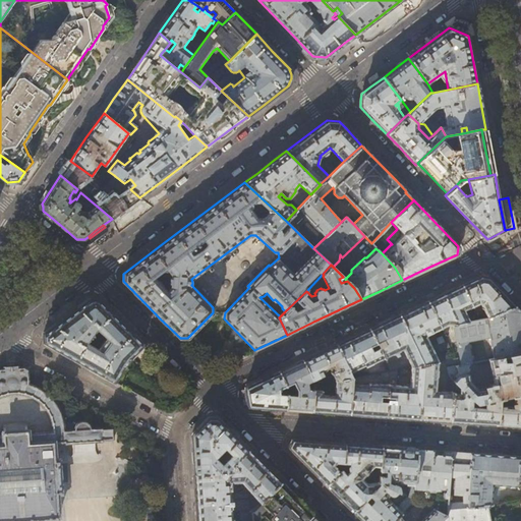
[(480,277),(462,285),(472,306),(478,303),(481,304),(487,317),(515,305),(488,278),(484,277),(480,277)]
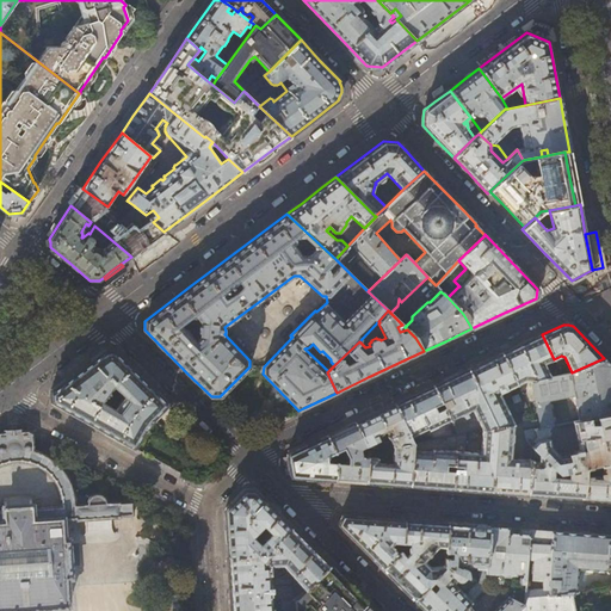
[(519,345),(501,353),(517,384),(525,381),(532,382),(550,377),(544,364),(554,359),(542,334),(519,345)]
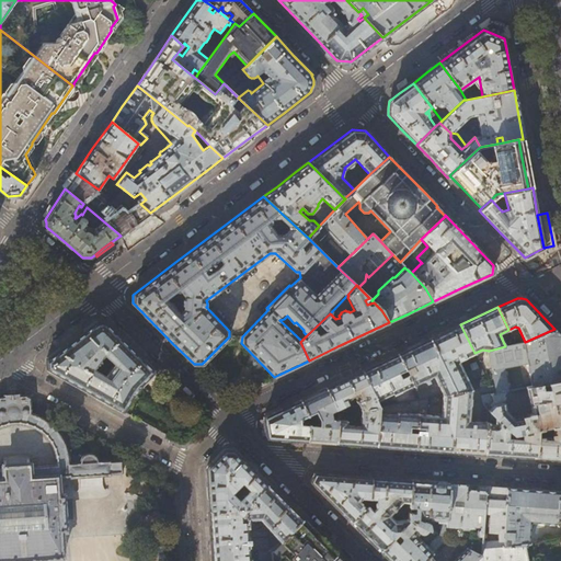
[(153,371),(152,369),(117,333),(105,322),(96,321),(64,347),(46,361),(46,368),(122,411),(123,411),(124,411),(125,409),(126,410),(134,395),(135,395),(140,386),(140,385),(152,374),(151,373),(152,371),(153,371)]
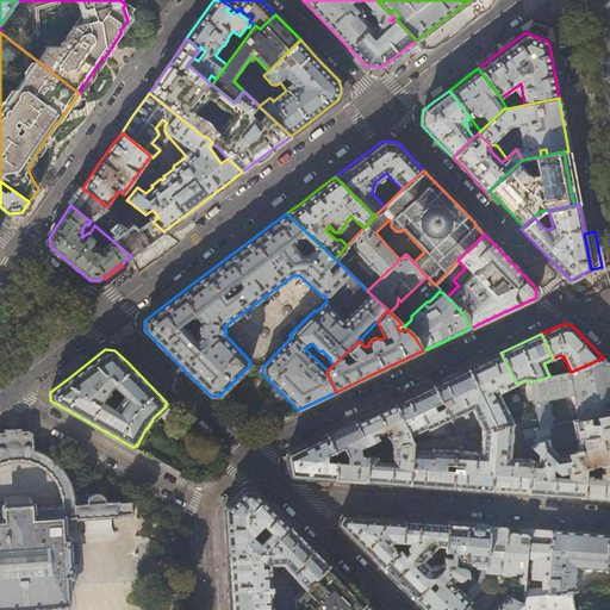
[(483,361),(467,368),(496,427),(512,423),(498,392),(516,384),(500,353),(483,361)]
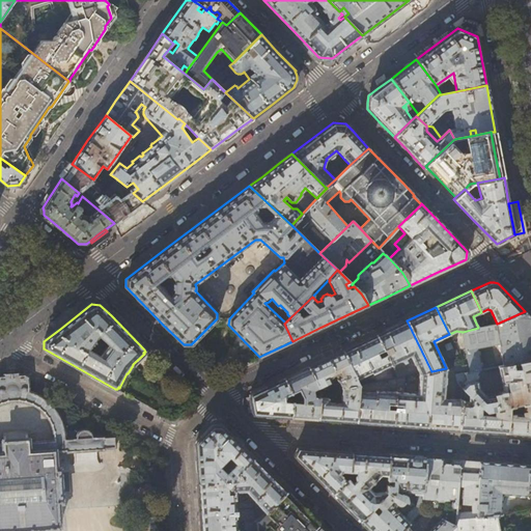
[(530,318),(530,317),(525,311),(497,324),(478,328),(463,332),(468,364),(469,369),(470,372),(480,370),(482,369),(478,347),(498,344),(502,365),(530,360),(530,318)]
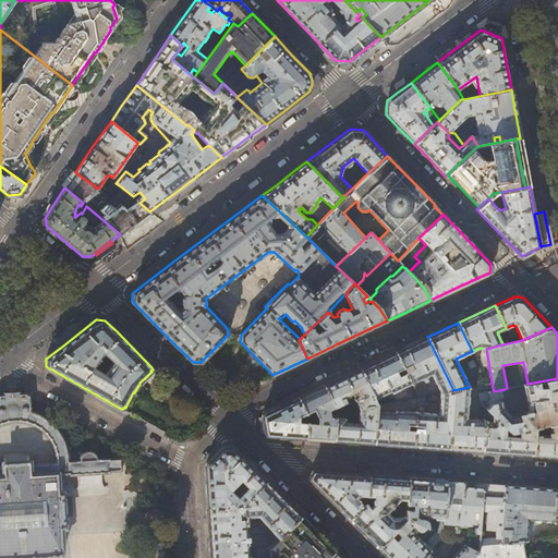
[(407,347),(396,352),(411,384),(425,377),(426,380),(431,378),(428,375),(432,374),(440,392),(453,390),(427,337),(407,347)]
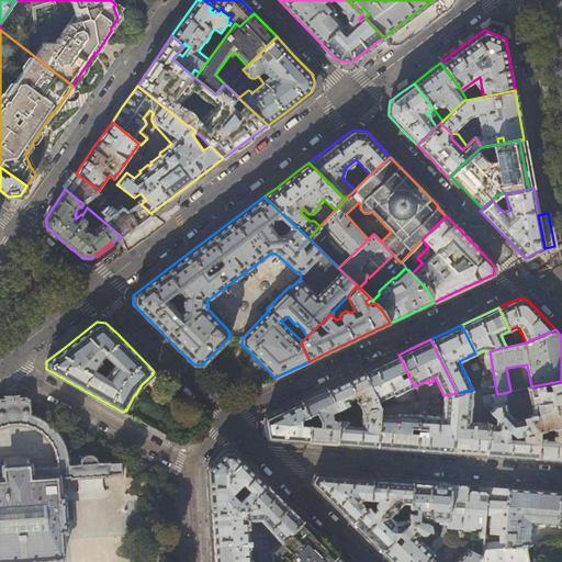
[(379,364),(363,371),(378,402),(393,394),(394,395),(414,386),(398,355),(379,364)]
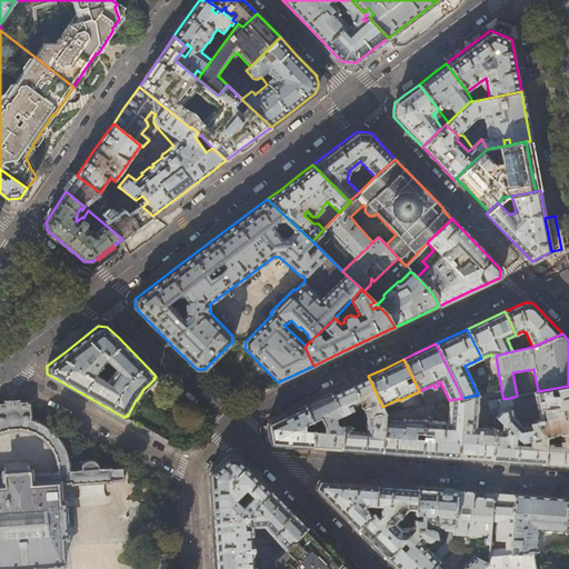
[(345,387),(331,393),(341,415),(350,411),(348,407),(360,401),(366,416),(385,412),(382,407),(368,376),(345,387)]
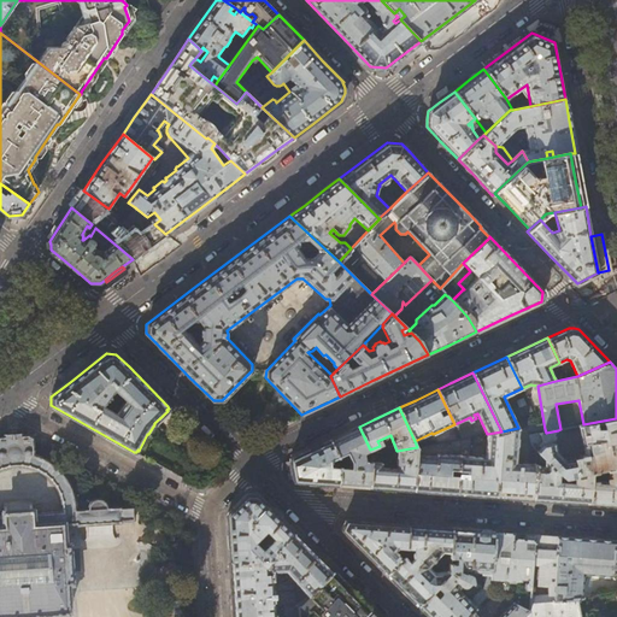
[(616,418),(583,424),(579,425),(582,444),(583,444),(586,454),(581,456),(581,457),(564,459),(556,451),(553,444),(558,430),(546,433),(528,435),(532,444),(533,447),(536,452),(558,472),(564,477),(574,476),(592,472),(599,471),(606,470),(616,468),(616,418)]
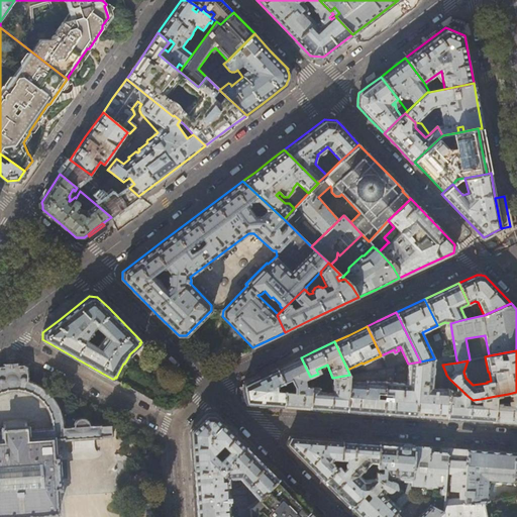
[(287,365),(277,369),(285,387),(289,385),(291,387),(292,388),(294,387),(294,390),(285,389),(284,406),(296,407),(310,408),(312,387),(306,387),(305,380),(310,377),(301,357),(287,365)]
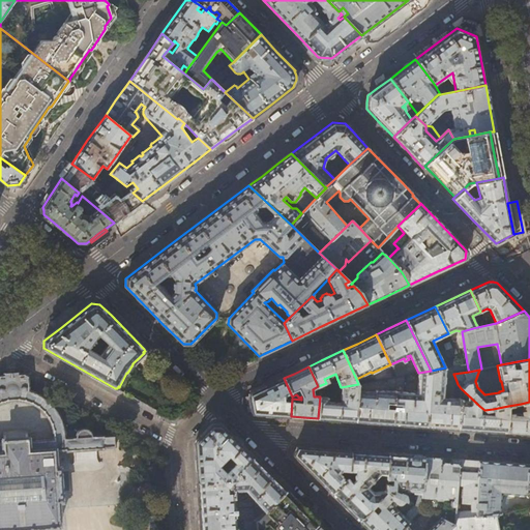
[(443,398),(445,367),(431,371),(425,425),(441,428),(458,429),(460,400),(461,396),(461,388),(458,384),(457,381),(454,399),(443,398)]
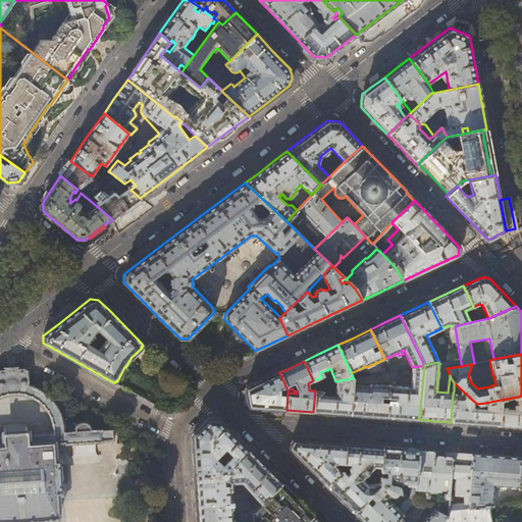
[(419,419),(424,365),(412,367),(411,387),(397,386),(398,370),(390,371),(386,417),(401,418),(419,419)]
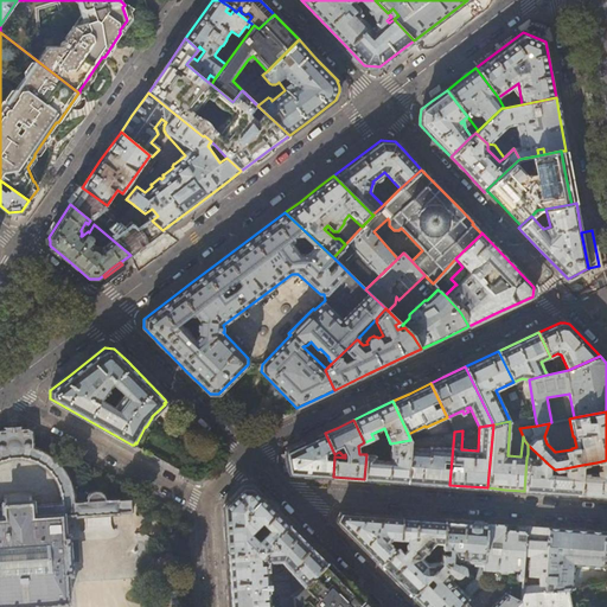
[(0,606),(20,606),(68,605),(68,602),(69,602),(68,576),(72,575),(69,536),(65,537),(64,517),(75,516),(75,517),(84,517),(110,515),(119,515),(119,512),(132,512),(132,498),(119,499),(104,499),(103,496),(102,493),(100,491),(98,491),(95,491),(90,491),(89,493),(87,496),(87,497),(87,500),(74,502),(74,493),(72,487),(70,483),(69,478),(66,473),(63,468),(56,460),(52,457),(48,453),(43,451),(38,448),(33,447),(32,445),(31,436),(43,435),(29,428),(21,429),(21,427),(18,428),(18,429),(13,429),(7,430),(7,428),(4,428),(4,430),(0,429),(0,606)]
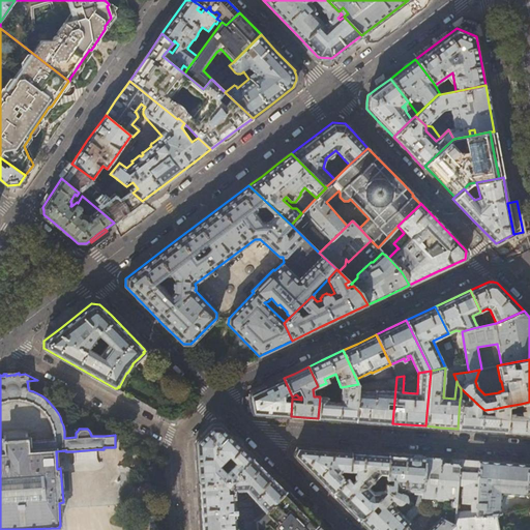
[(375,391),(358,390),(355,421),(375,422),(392,423),(396,377),(388,379),(388,386),(390,386),(392,387),(392,391),(375,390),(375,391)]
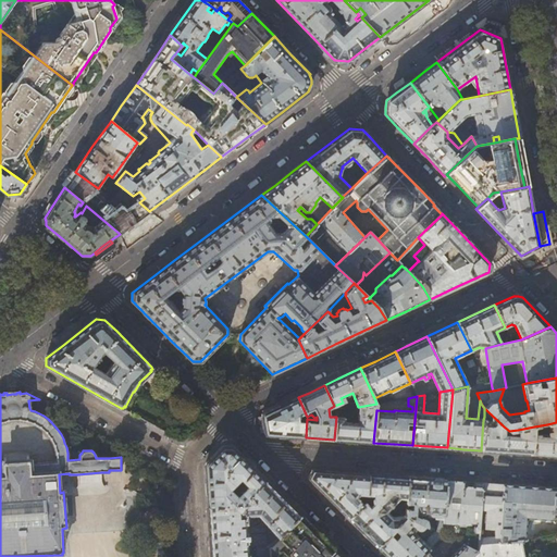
[(307,419),(307,417),(298,397),(289,401),(274,408),(262,415),(264,426),(265,434),(289,436),(306,437),(307,419)]
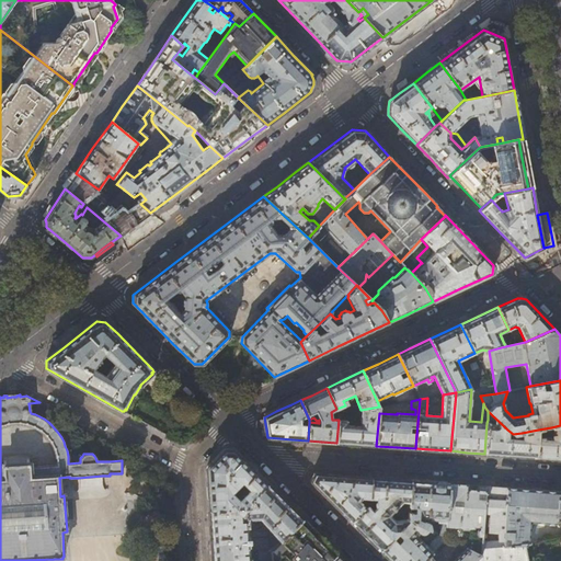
[(379,413),(379,407),(361,410),(359,425),(346,425),(347,421),(339,420),(336,443),(356,444),(376,446),(379,413)]
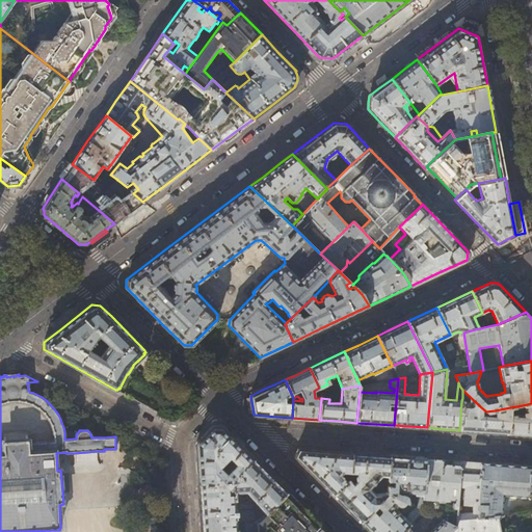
[(481,407),(462,390),(462,398),(469,398),(469,402),(461,401),(459,430),(483,431),(508,433),(510,407),(495,410),(494,417),(481,415),(481,407)]
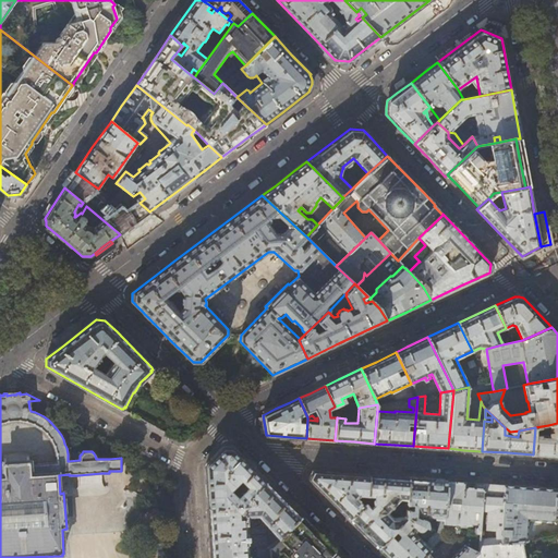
[(557,423),(548,425),(550,435),(541,435),(542,426),(535,427),(533,455),(550,456),(557,456),(557,423)]
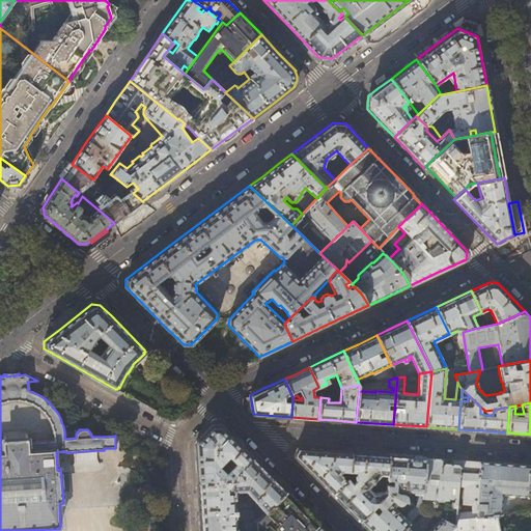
[(253,458),(233,439),(221,425),(213,425),(195,443),(198,483),(230,481),(253,458)]
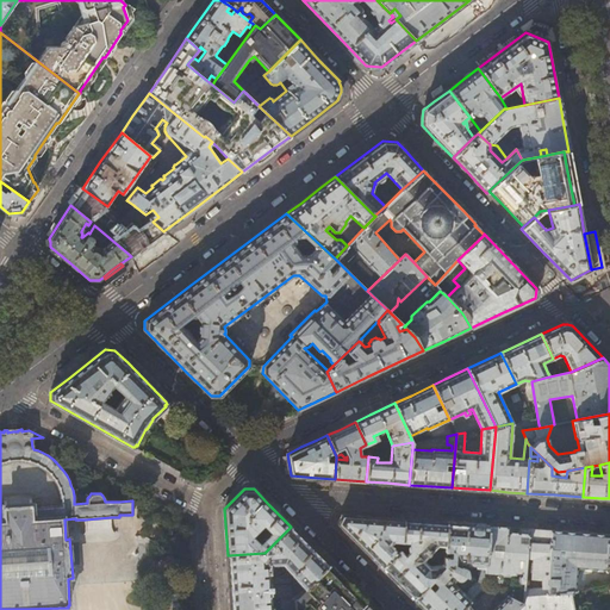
[(393,541),(403,542),(404,520),(342,515),(338,523),(360,545),(383,567),(397,552),(388,545),(393,541)]
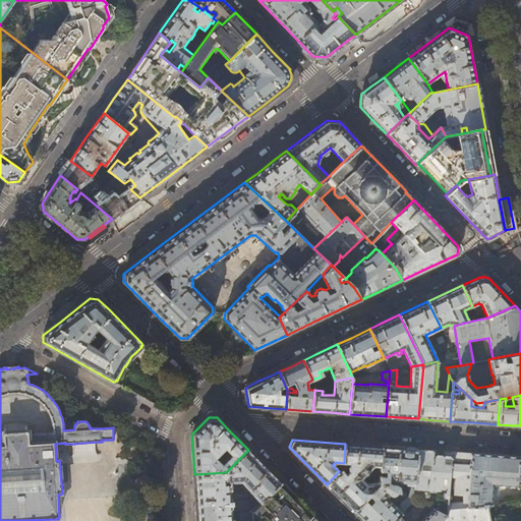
[(363,446),(345,444),(344,463),(343,468),(339,471),(327,484),(338,496),(353,511),(381,483),(380,482),(367,483),(361,478),(373,465),(381,466),(382,447),(363,446)]
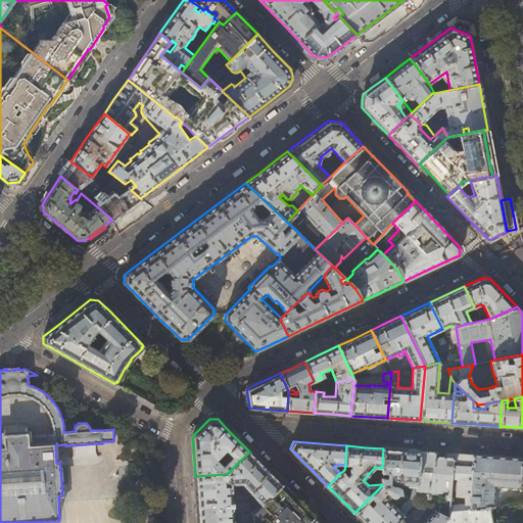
[(396,449),(383,448),(382,468),(381,472),(387,472),(387,477),(381,477),(381,484),(382,485),(399,493),(400,493),(399,487),(398,486),(397,486),(394,485),(394,482),(413,483),(413,486),(412,486),(411,488),(410,498),(416,501),(417,490),(419,450),(396,449)]
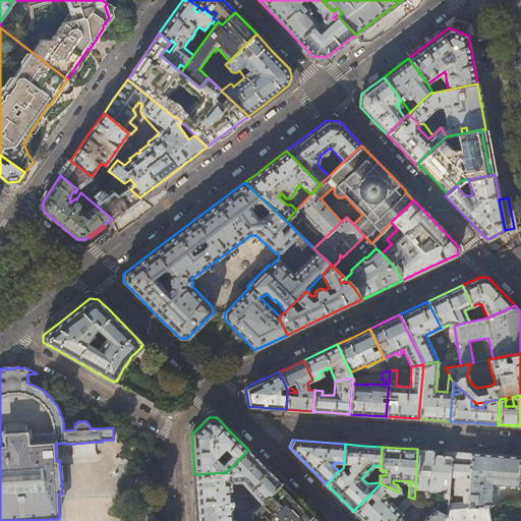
[(423,450),(417,449),(415,488),(439,490),(440,490),(440,489),(445,489),(445,490),(444,491),(443,497),(444,498),(447,498),(448,494),(449,476),(451,452),(444,451),(444,456),(433,455),(433,451),(423,450)]
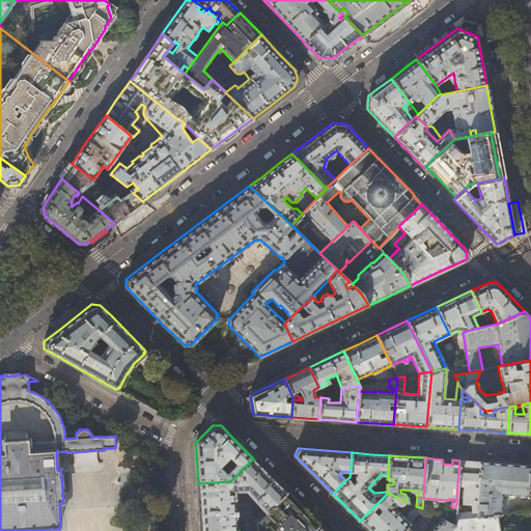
[(266,471),(253,458),(230,481),(198,483),(200,524),(200,530),(235,530),(235,516),(235,513),(236,513),(236,509),(235,509),(234,506),(233,491),(246,490),(266,511),(286,491),(266,471)]
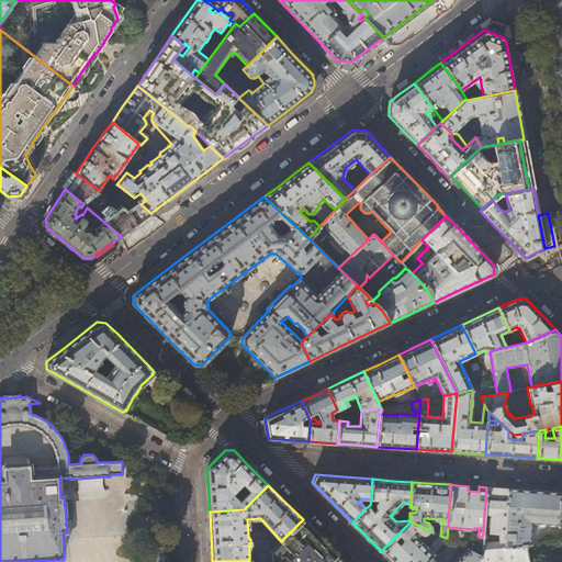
[(495,487),(486,487),(484,514),(491,515),(489,532),(483,532),(482,537),(481,555),(473,561),(527,561),(525,546),(504,547),(508,489),(495,487)]
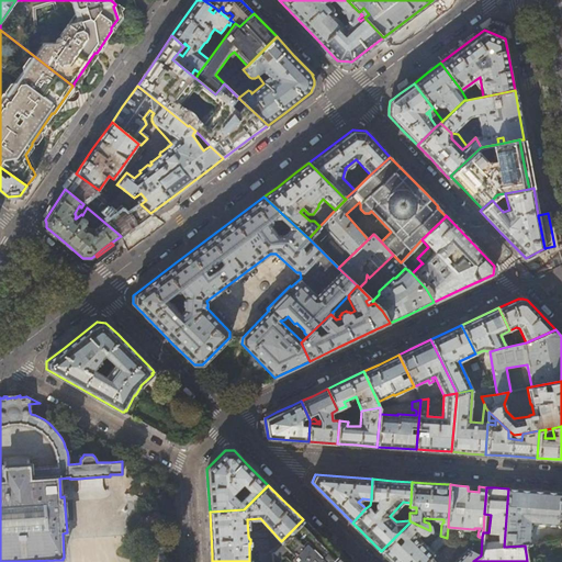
[(561,492),(532,491),(508,489),(504,547),(525,546),(530,544),(531,523),(561,525),(561,492)]
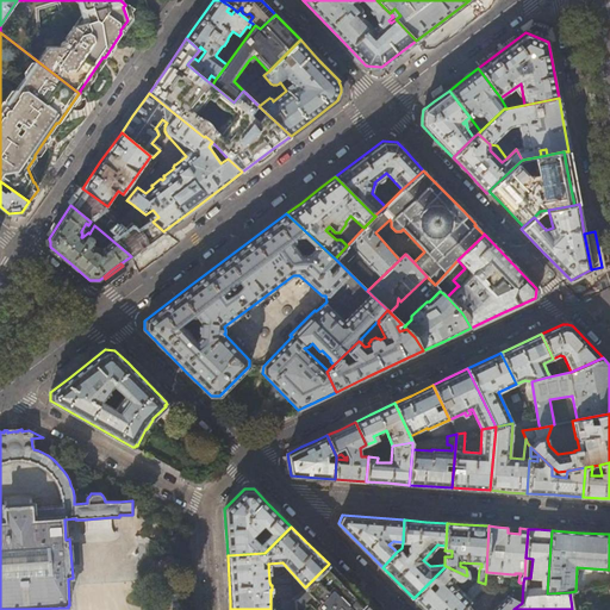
[(343,579),(329,564),(305,587),(297,596),(304,605),(310,601),(315,607),(317,604),(323,609),(358,609),(367,602),(343,579)]
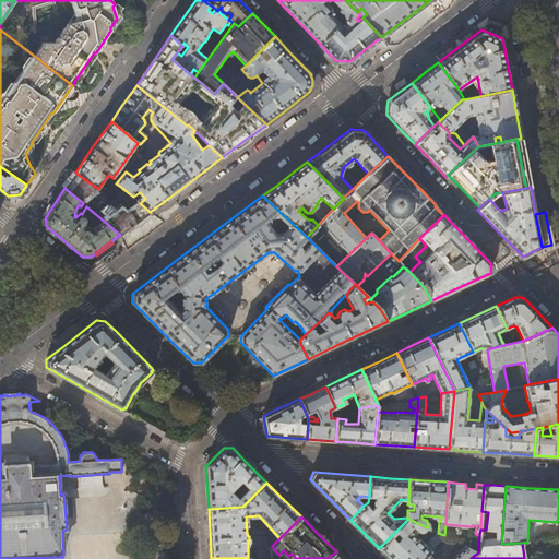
[(425,530),(427,527),(408,519),(379,548),(389,558),(420,558),(430,550),(444,535),(438,533),(438,532),(428,540),(429,543),(427,544),(417,535),(414,533),(417,530),(419,531),(421,531),(424,531),(425,530)]
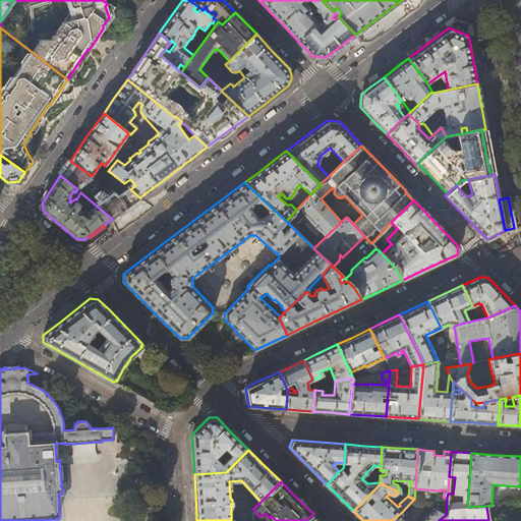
[(520,520),(520,499),(491,505),(486,506),(488,520),(520,520)]
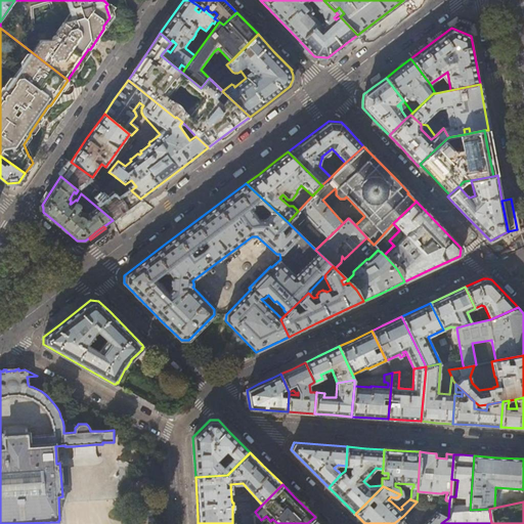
[(441,523),(448,518),(436,512),(424,523),(410,523),(409,523),(409,522),(403,516),(394,523),(441,523)]
